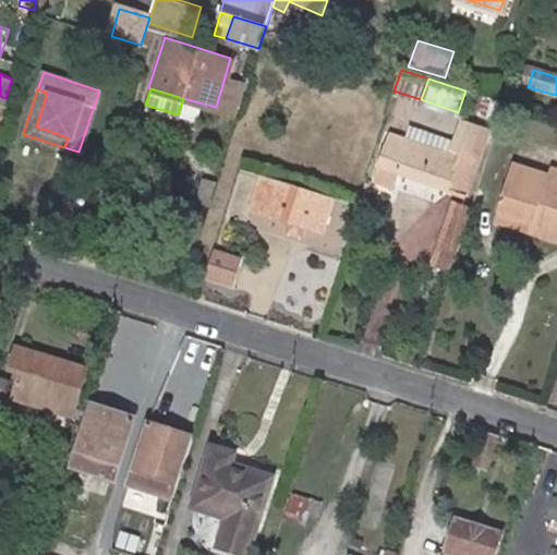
[(501,101),(480,95),(474,112),(495,119),(501,101)]
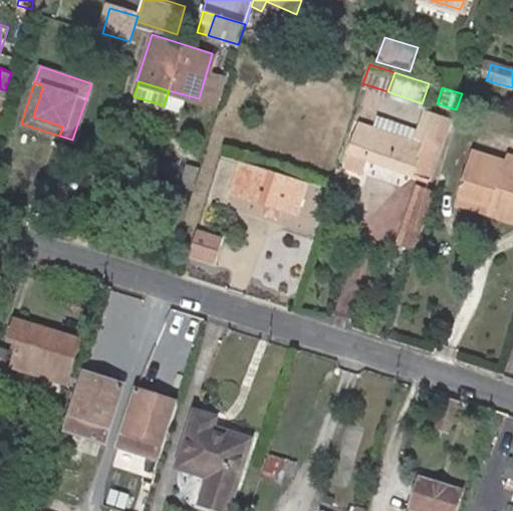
[(0,108),(2,109),(8,91),(5,90),(0,88),(0,108)]
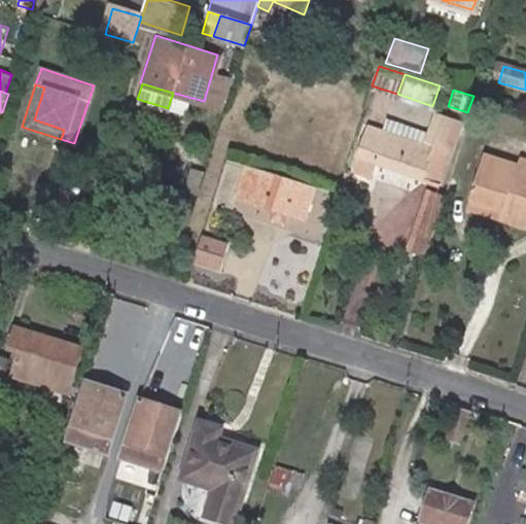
[(437,183),(459,120),(432,113),(425,129),(386,117),(383,129),(367,125),(351,170),(370,176),(374,160),(437,183)]
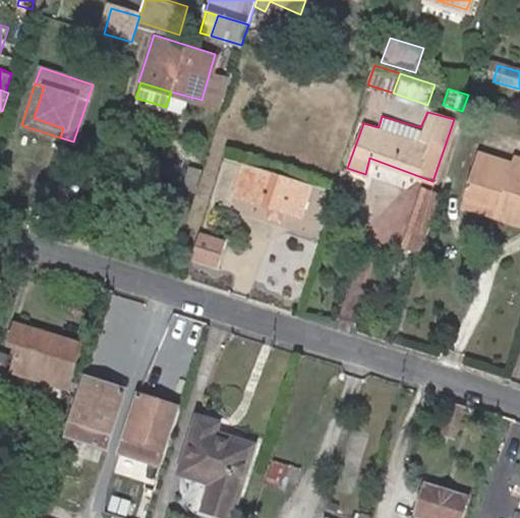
[(475,153),(461,193),(496,205),(493,215),(519,223),(519,159),(511,156),(508,164),(475,153)]
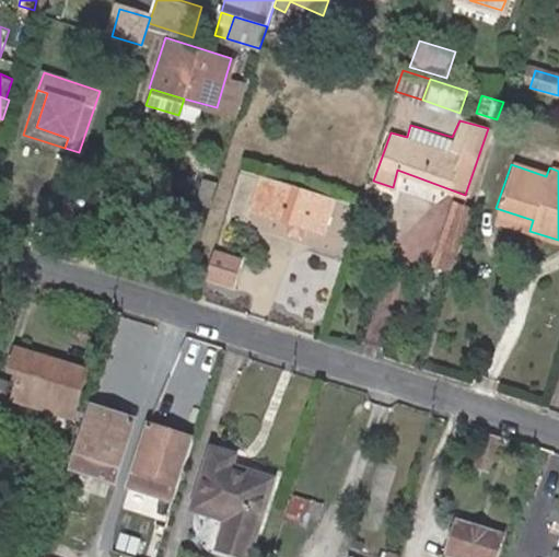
[(252,207),(305,223),(319,228),(330,198),(328,198),(326,197),(263,176),(252,207)]
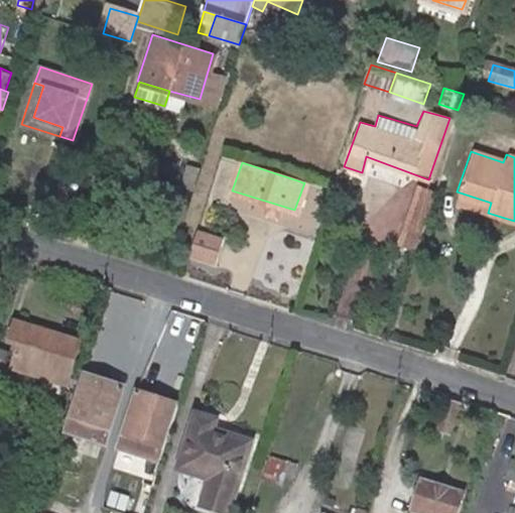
[(432,187),(417,182),(400,237),(414,242),(432,187)]
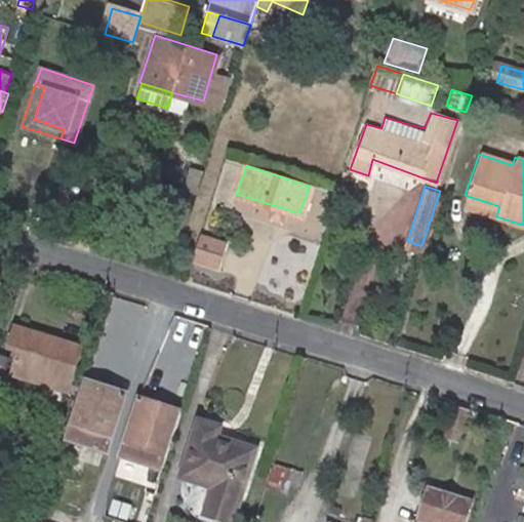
[(499,206),(465,195),(462,204),(496,216),(499,206)]
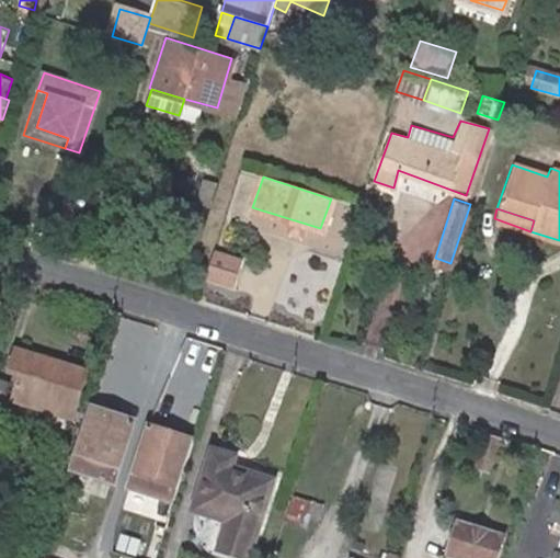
[(243,257),(215,248),(206,276),(235,285),(243,257)]
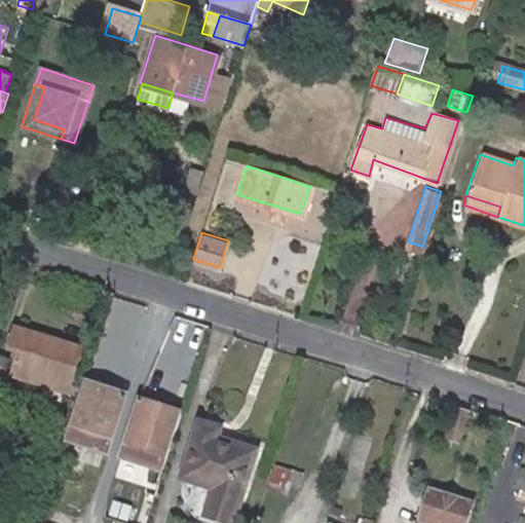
[(66,388),(79,344),(13,323),(7,340),(20,343),(10,372),(66,388)]
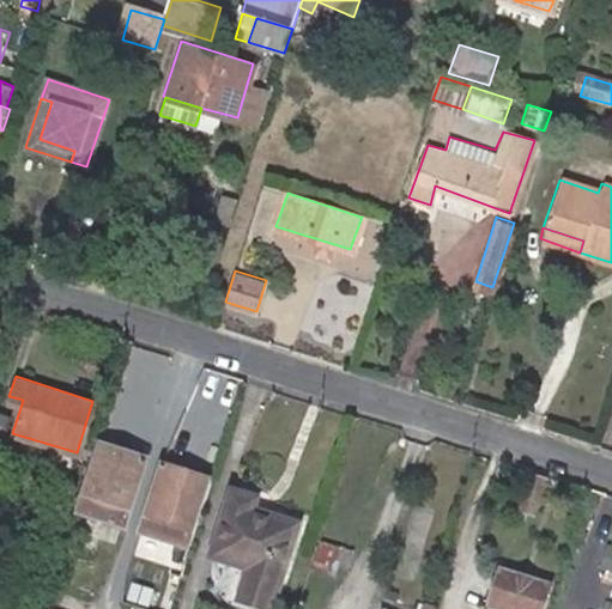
[(97,439),(74,507),(125,523),(146,455),(97,439)]
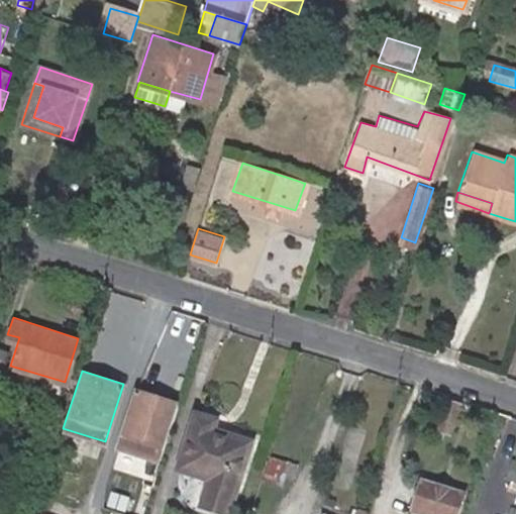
[(159,459),(179,400),(135,388),(116,444),(159,459)]
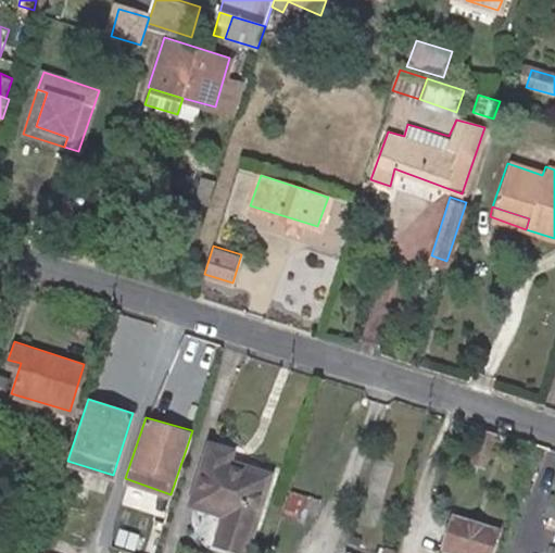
[(499,434),(481,428),(471,461),(490,466),(499,434)]
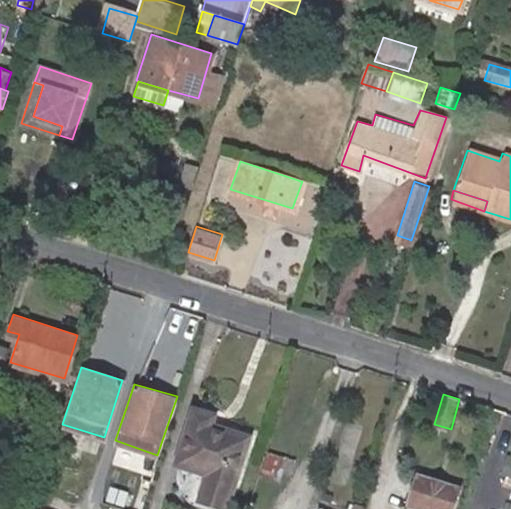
[(224,503),(246,432),(210,421),(213,411),(193,404),(175,460),(178,461),(205,471),(198,491),(197,494),(224,503)]
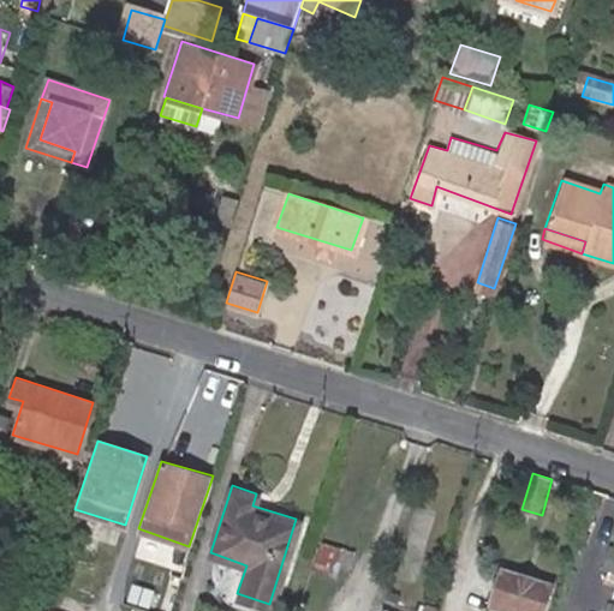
[(274,610),(304,521),(296,519),(269,604),(237,593),(233,603),(258,610),(274,610)]
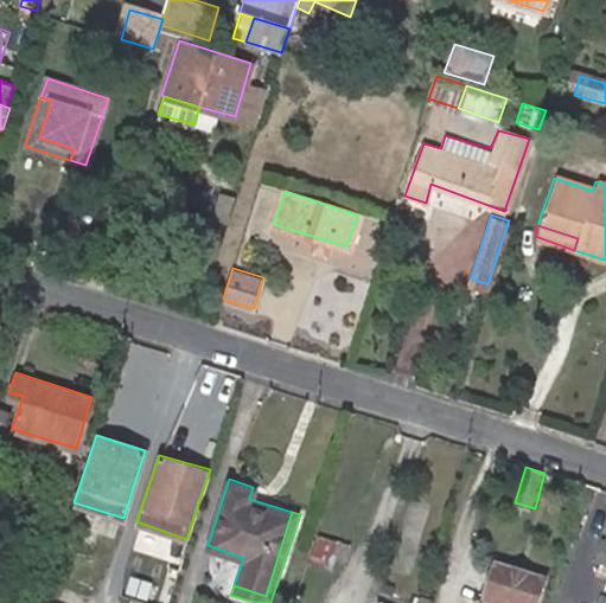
[(345,543),(316,534),(295,591),(317,598),(331,555),(342,557),(345,543)]
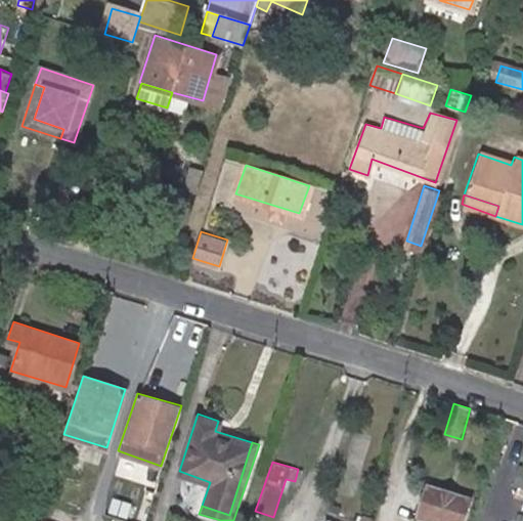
[(210,482),(182,472),(174,493),(203,503),(210,482)]
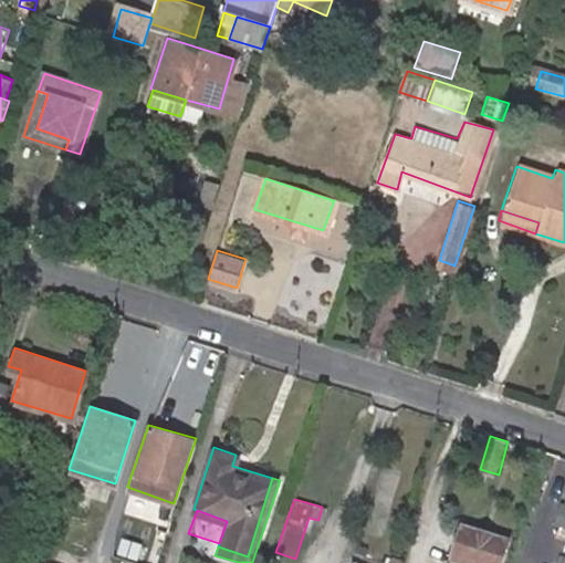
[(462,522),(449,562),(497,562),(506,535),(462,522)]
